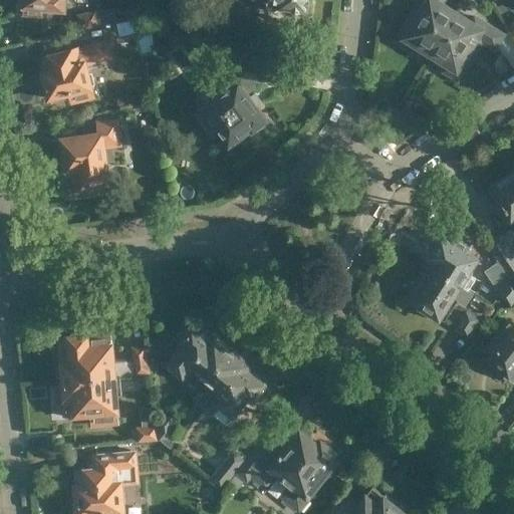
[(23,0),(22,12),(41,14),(42,8),(64,10),(65,0),(23,0)]
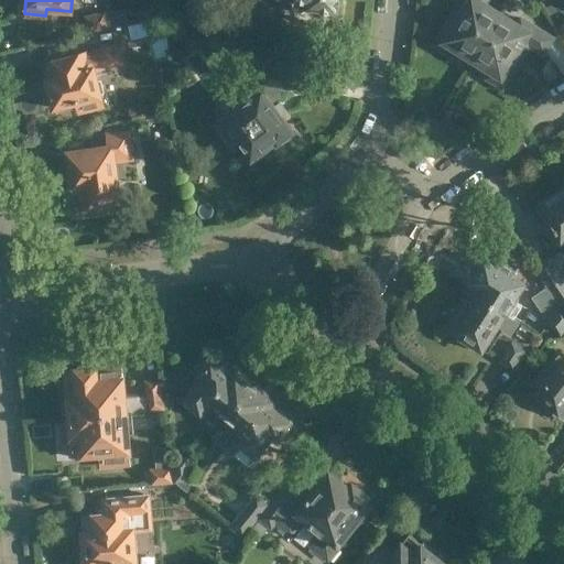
[(303,13),(307,10),(337,13),(338,0),(293,0),(292,8),(296,12),(303,13)]
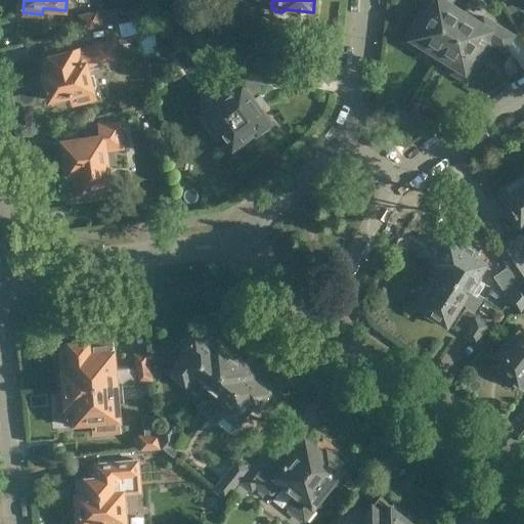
[(438,53),(464,13),(449,4),(451,0),(425,0),(427,1),(402,41),(417,49),(421,43),(438,53)]
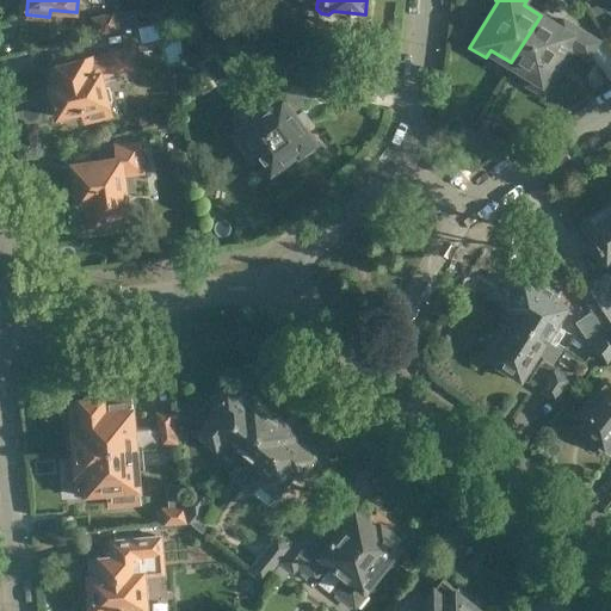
[(96,36),(121,30),(117,11),(91,17),(96,36)]
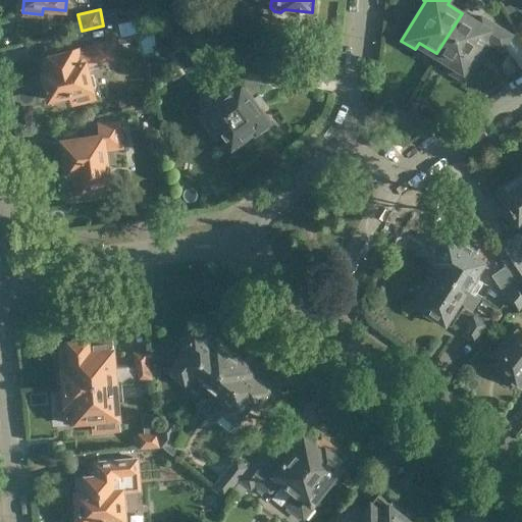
[(476,21),(462,13),(436,53),(455,64),(451,70),(465,80),(489,41),(502,48),(511,34),(480,15),(476,21)]
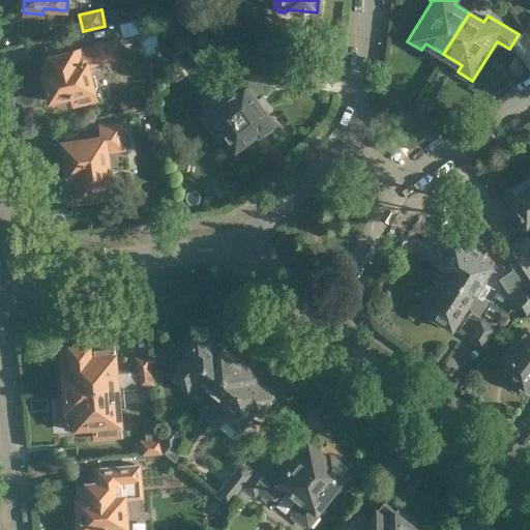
[(150,38),(146,21),(118,28),(117,26),(84,34),(86,47),(81,48),(81,50),(42,58),(46,72),(42,74),(49,100),(72,95),(75,104),(96,98),(89,66),(101,64),(101,66),(122,61),(118,40),(120,40),(121,46),(150,38)]
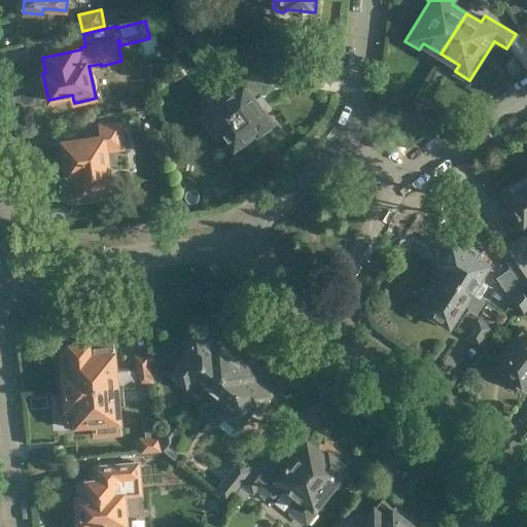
[(276,83),(277,77),(278,68),(247,63),(245,79),(247,79),(247,82),(241,86),(235,78),(219,90),(225,98),(207,111),(235,149),(236,148),(237,149),(241,149),(248,144),(250,140),(249,139),(257,133),(258,135),(259,134),(264,134),(271,129),(273,125),(274,124),(262,109),(264,108),(257,99),(256,99),(253,96),(260,91),(261,81),(276,83)]
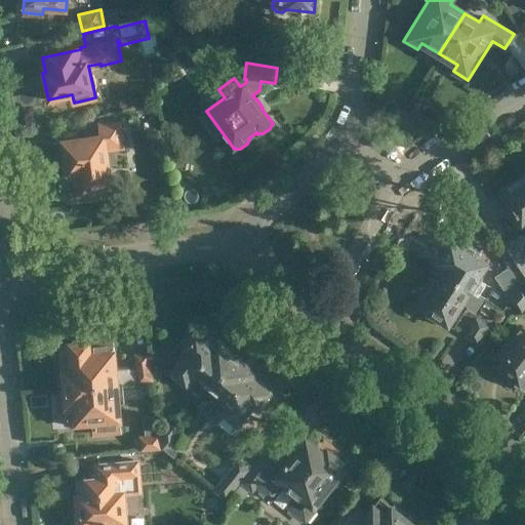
[(113,149),(123,147),(120,122),(98,125),(99,138),(64,143),(71,193),(110,188),(106,153),(114,152),(113,149)]
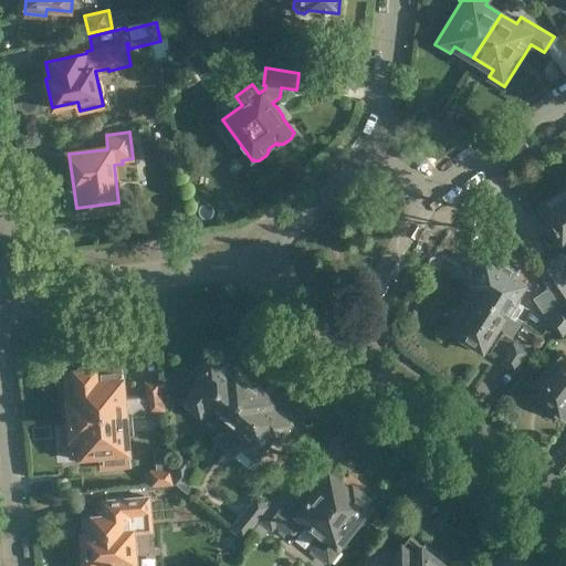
[(565,187),(538,203),(565,245),(565,187)]
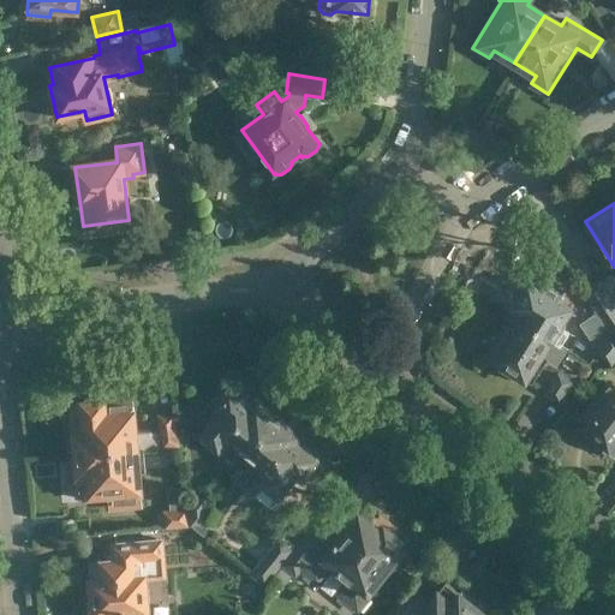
[(551,338),(571,308),(559,299),(563,292),(536,274),(531,282),(524,278),(514,292),(519,296),(507,315),(511,317),(513,315),(551,338)]
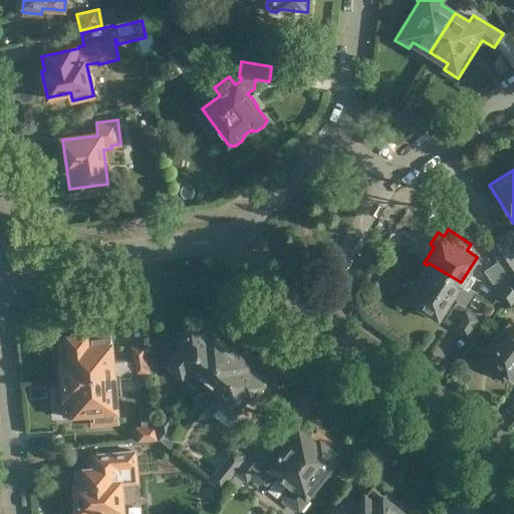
[(513,281),(513,255),(501,235),(488,243),(499,261),(498,261),(509,277),(510,278),(513,281)]
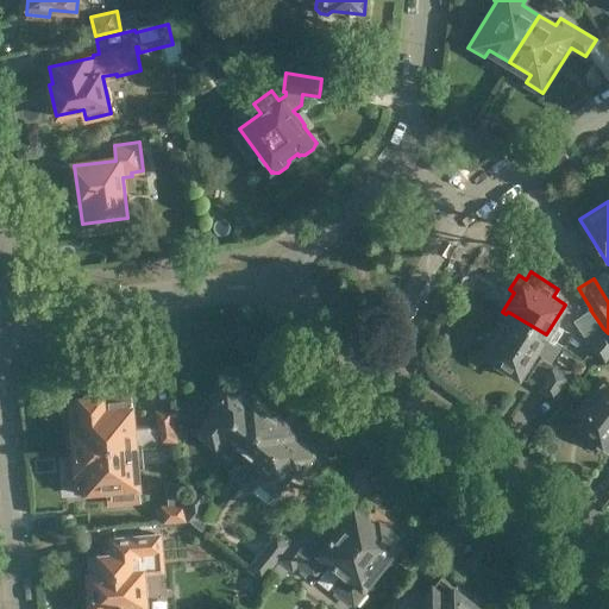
[(590,345),(603,328),(590,309),(573,321),(590,345)]
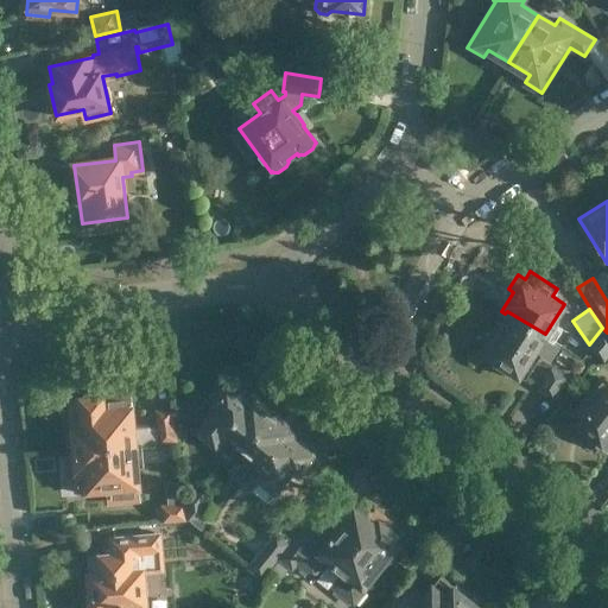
[(505,314),(496,327),(500,329),(485,353),(519,375),(520,373),(526,377),(542,353),(550,358),(559,343),(545,334),(507,311),(505,314)]
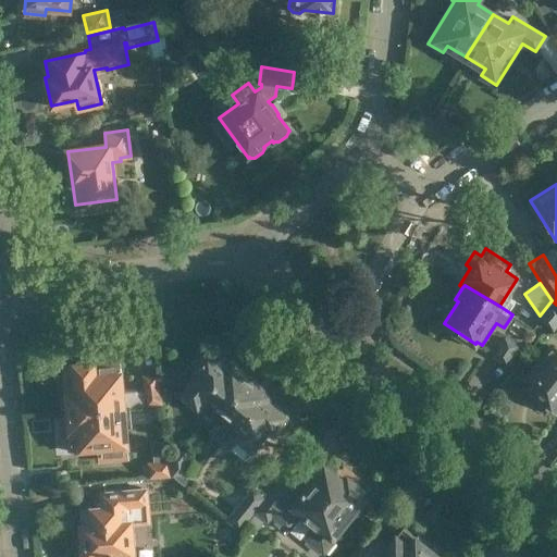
[(552,300),(540,316),(537,319),(554,333),(556,329),(556,305),(553,301),(552,300)]
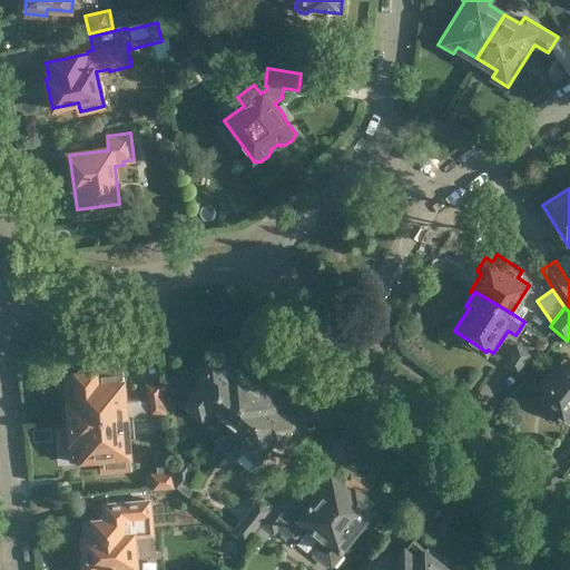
[(532,353),(518,345),(507,364),(520,373),(532,353)]
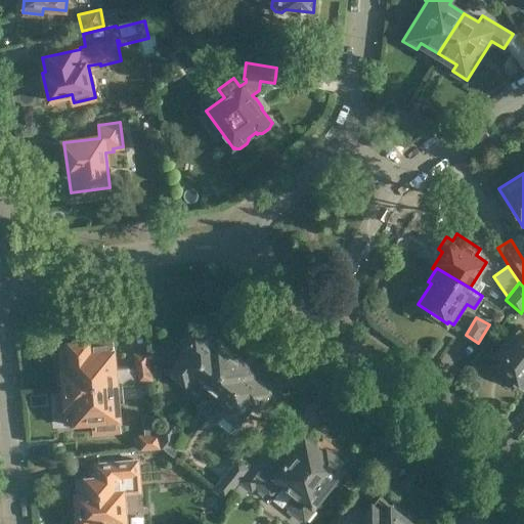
[(204,396),(237,355),(201,325),(183,347),(187,350),(171,369),(204,396)]
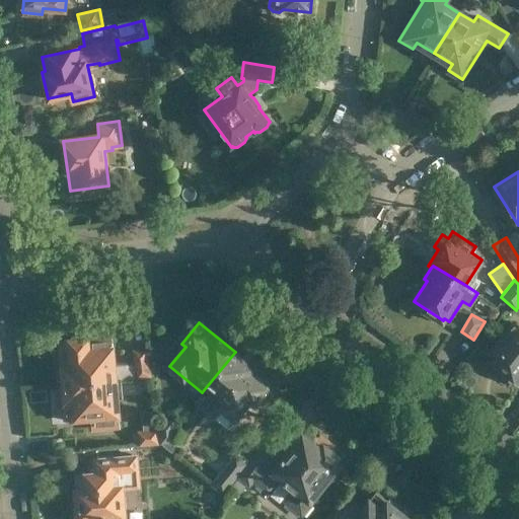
[(518,325),(515,322),(495,347),(501,352),(492,364),(504,373),(506,370),(518,380),(518,379),(518,325)]
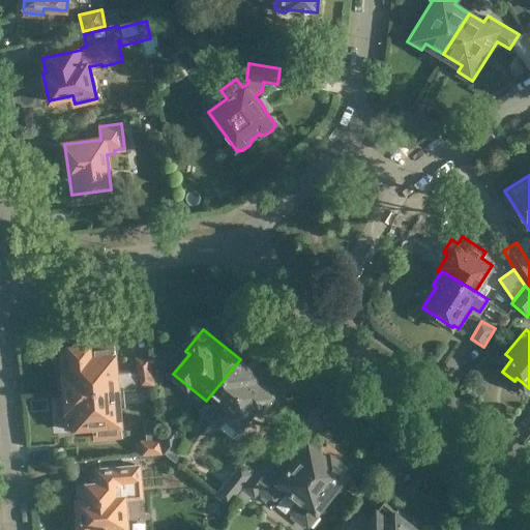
[(91,348),(91,346),(62,348),(64,376),(58,380),(59,389),(64,392),(125,387),(154,385),(151,355),(137,356),(138,372),(117,374),(115,346),(91,348)]
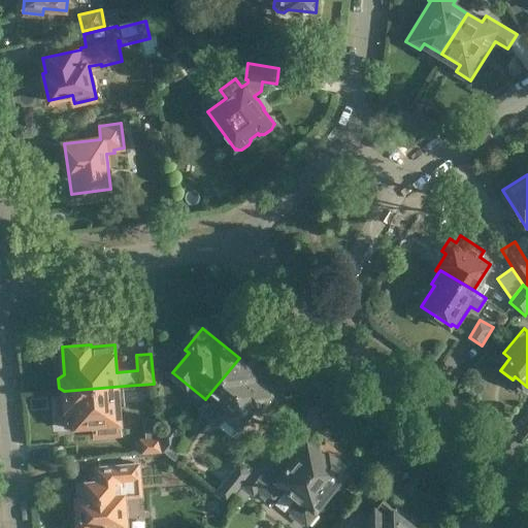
[(259,409),(276,388),(239,358),(205,399),(200,408),(215,420),(223,419),(226,416),(238,426),(255,405),(259,409)]
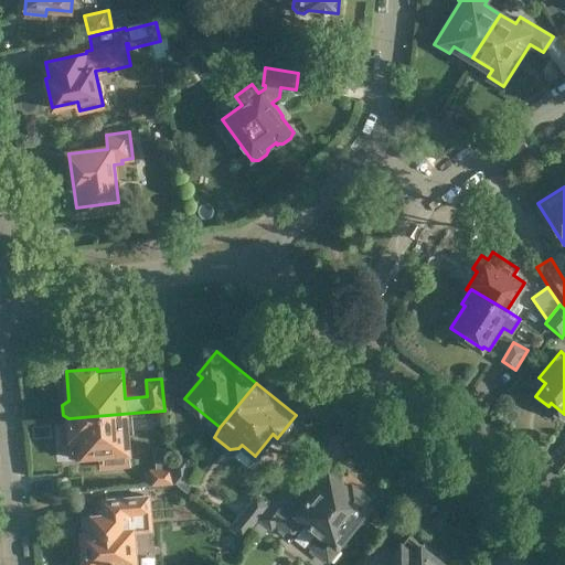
[(70,418),(70,420),(64,425),(64,435),(72,438),(73,457),(100,455),(102,466),(130,464),(129,434),(135,434),(134,413),(68,418),(70,418)]
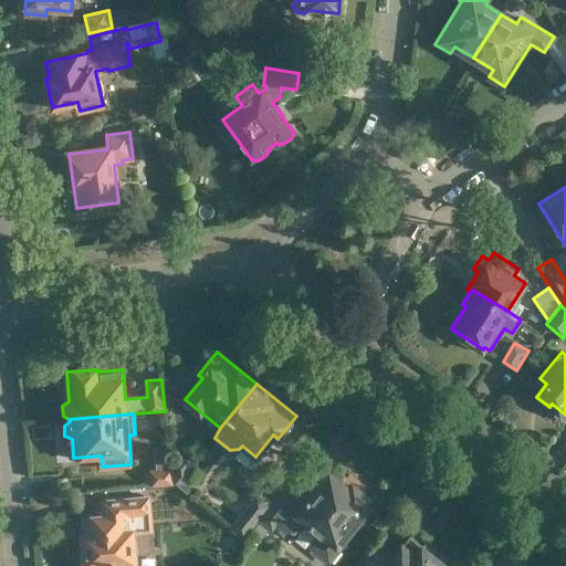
[(173,461),(175,485),(194,483),(190,458),(173,460),(173,461)]
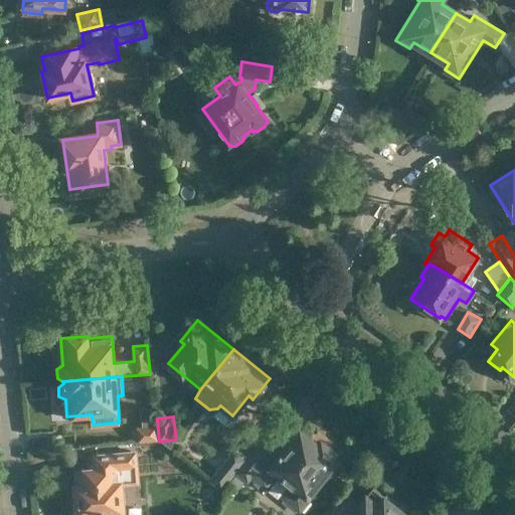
[(138,444),(159,442),(157,419),(146,420),(147,427),(136,428),(138,444)]
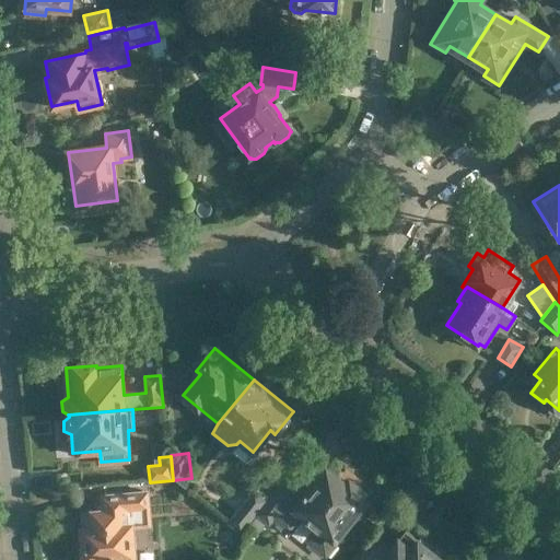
[(346,482),(328,468),(312,489),(290,471),(267,501),(280,511),(277,515),(291,525),(300,512),(310,520),(311,521),(310,522),(319,531),(311,540),(326,553),(357,517),(353,515),(368,499),(363,496),(366,492),(350,478),(346,482)]
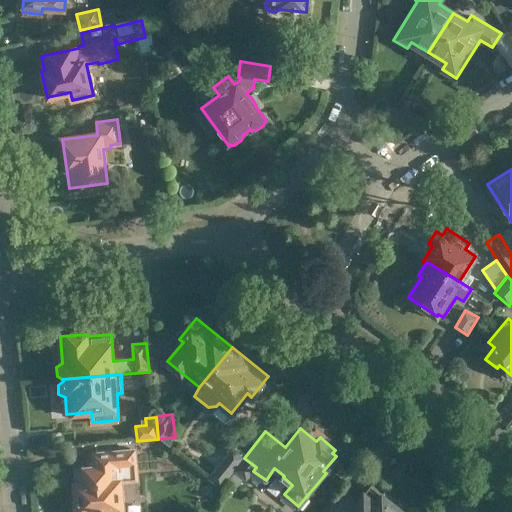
[(77,511),(124,511),(122,483),(131,482),(131,479),(134,477),(134,467),(138,467),(137,449),(94,453),(95,466),(74,467),(77,511)]
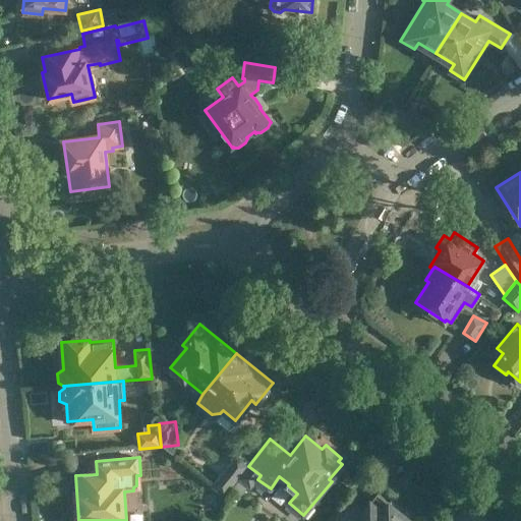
[(226,467),(211,484),(224,495),(239,477),(226,467)]
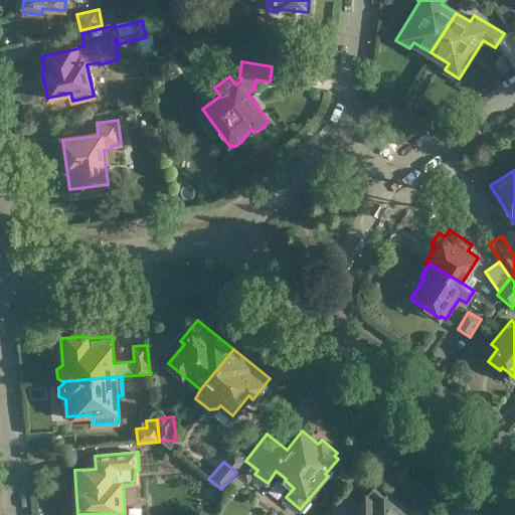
[(350,495),(333,514),(408,514),(373,486),(359,503),(350,495)]
